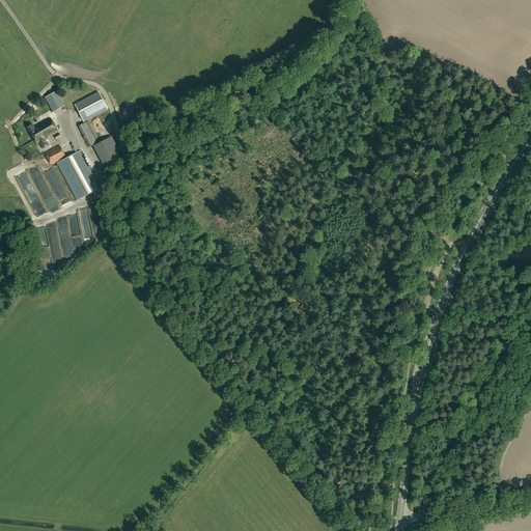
[(56,91),(46,98),(54,112),(64,106),(56,91)]
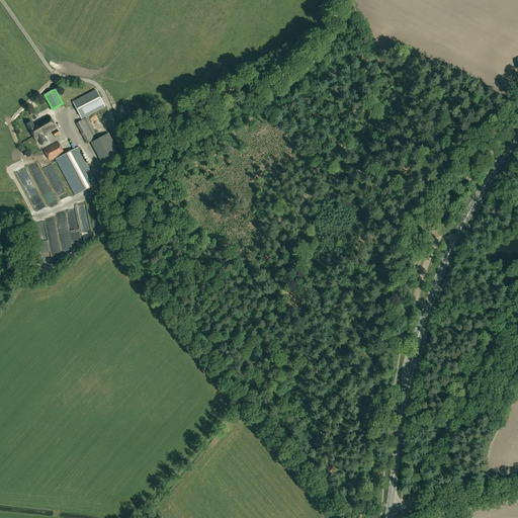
[(73,102),(81,116),(82,119),(105,107),(96,90),(73,102)]
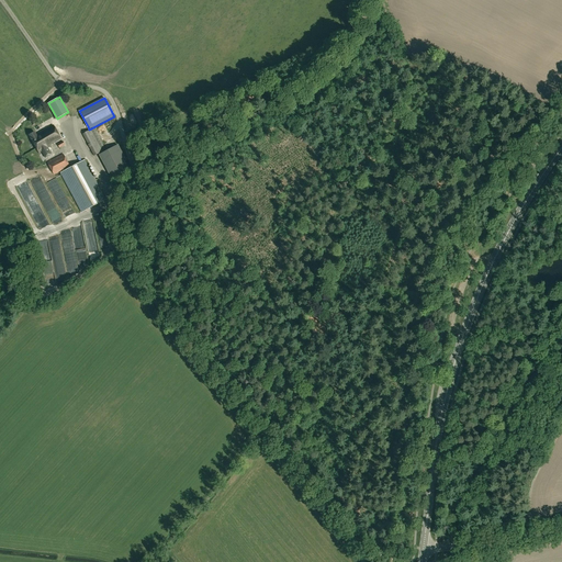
[(42,152),(46,158),(52,155),(47,146),(62,138),(54,125),(37,135),(35,132),(29,136),(40,154),(42,152)]
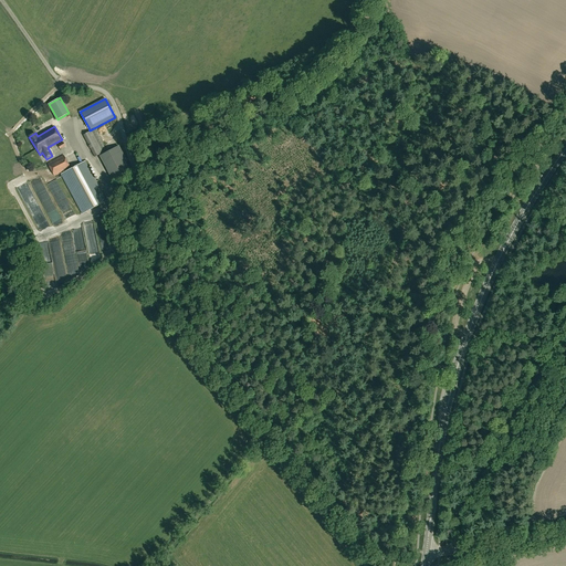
[(95,129),(83,135),(94,157),(106,152),(95,129)]
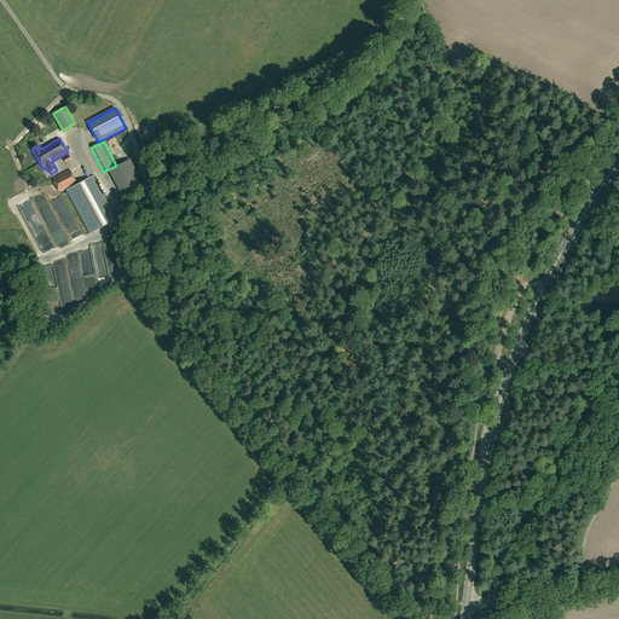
[(109,171),(123,200),(143,189),(137,178),(139,177),(129,160),(109,171)]
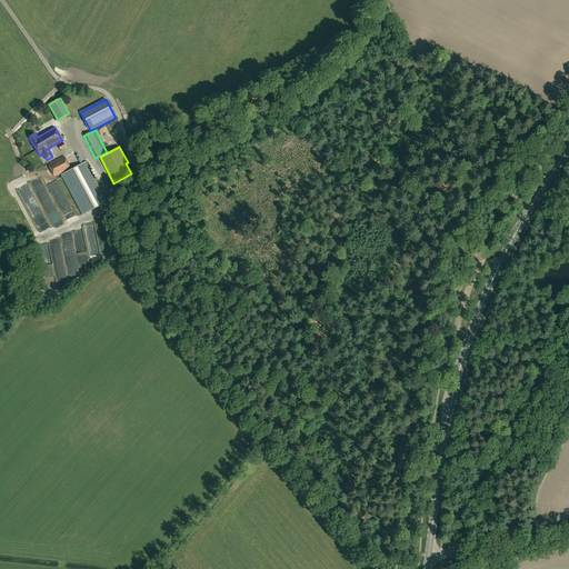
[(55,177),(63,172),(70,169),(63,157),(48,165),(55,177)]
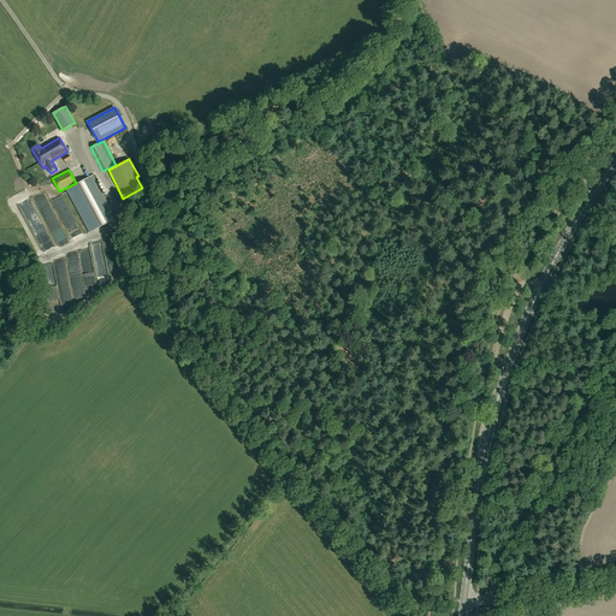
[(116,219),(110,206),(93,176),(77,184),(76,183),(69,187),(70,188),(67,190),(82,218),(90,232),(116,219)]
